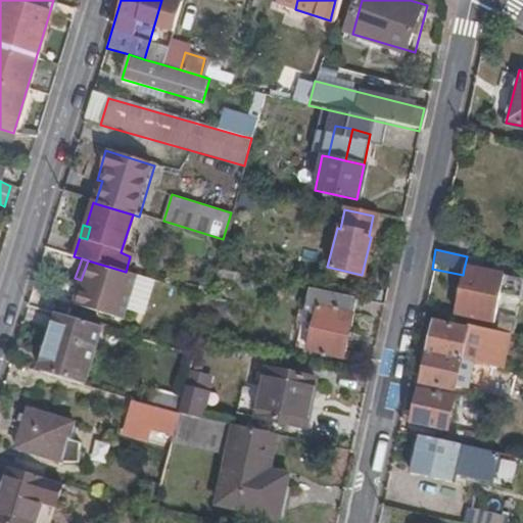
[(126,272),(88,260),(81,280),(75,304),(121,320),(136,275),(126,272)]
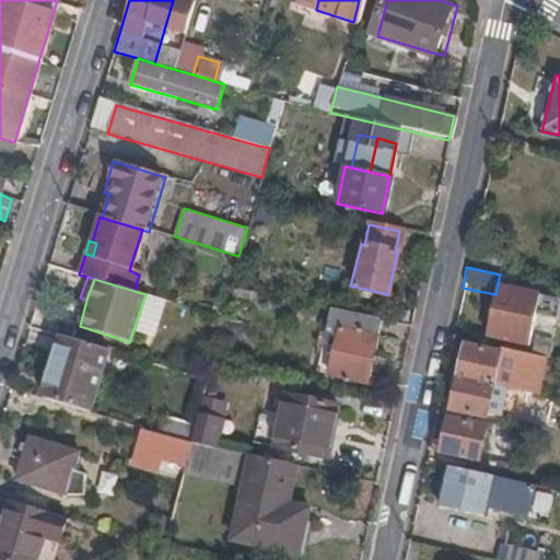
[(248,291),(232,287),(223,318),(241,322),(248,291)]
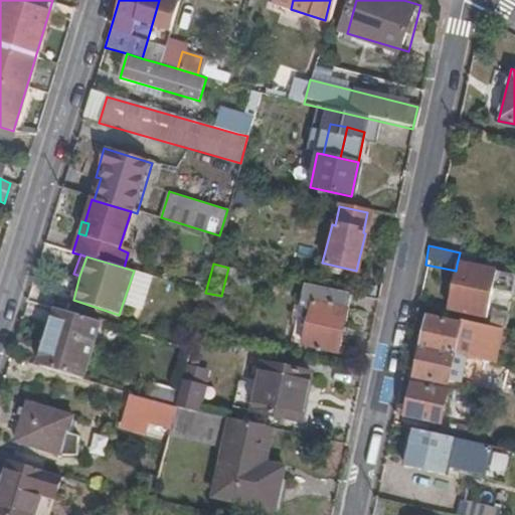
[(457,265),(456,271),(448,308),(482,316),(482,315),(487,293),(491,272),(457,265)]
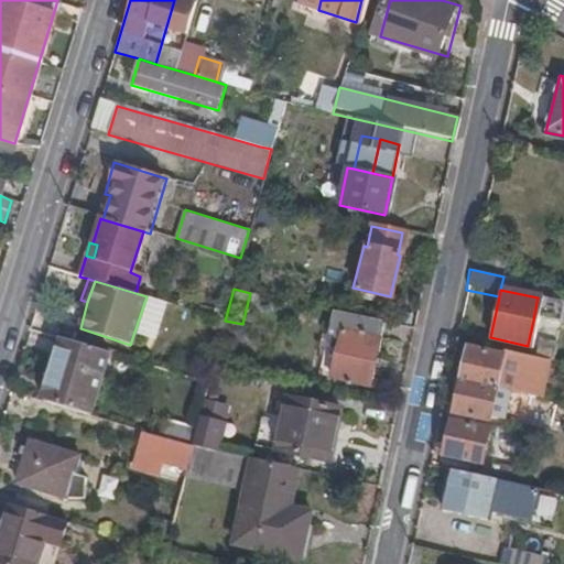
[(383,322),(338,312),(333,334),(340,336),(331,381),(369,389),(383,322)]
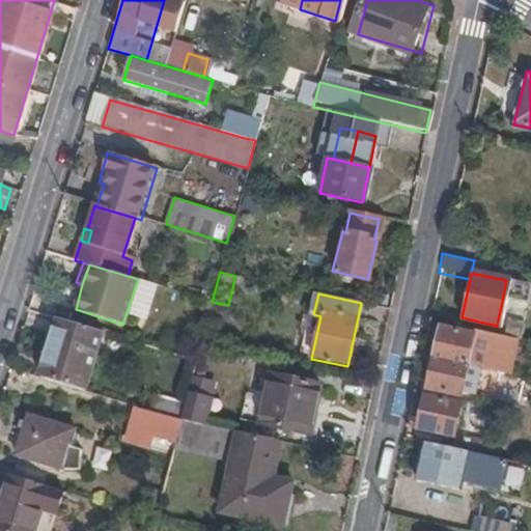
[(502,302),(497,325),(505,326),(522,329),(524,330),(529,308),(502,302)]
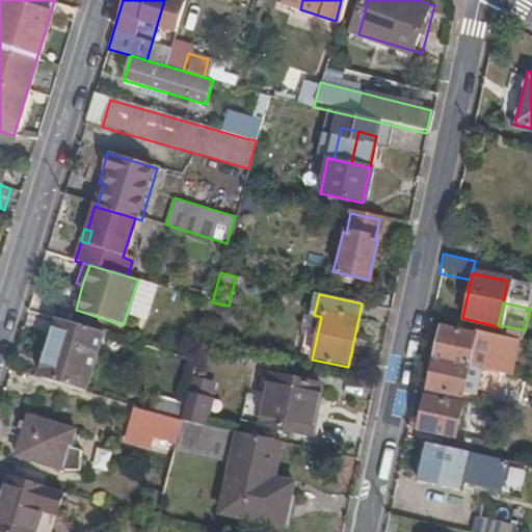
[(40,377),(85,391),(102,331),(57,318),(40,377)]
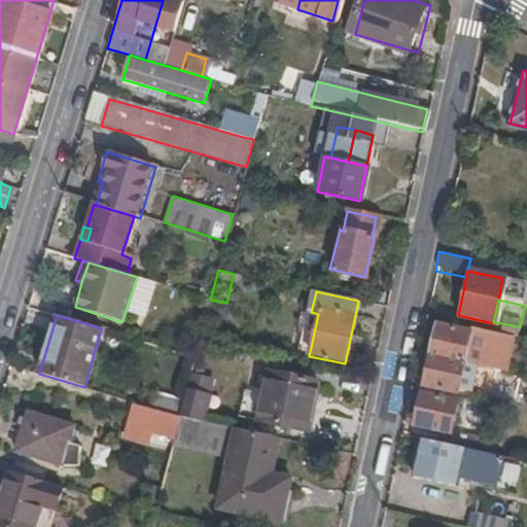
[(515,337),(518,326),(501,323),(499,334),(515,337)]
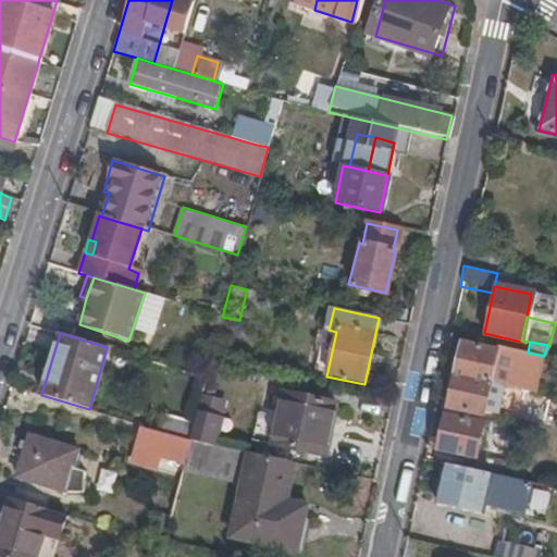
[(461,344),(455,374),(489,383),(496,351),(461,344)]
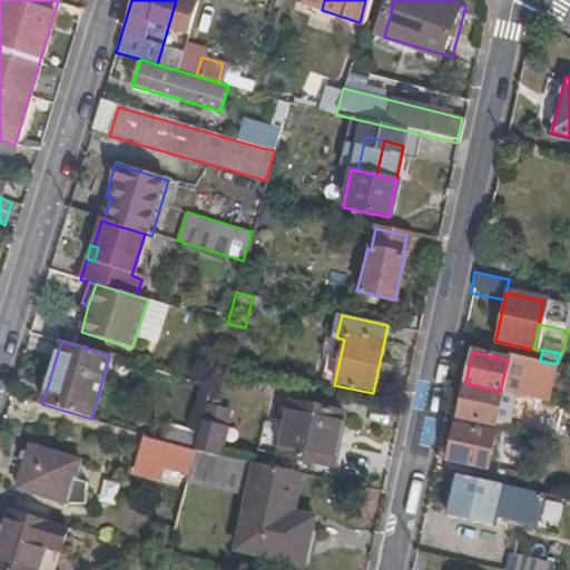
[(500,392),(465,383),(458,418),(493,425),(500,392)]
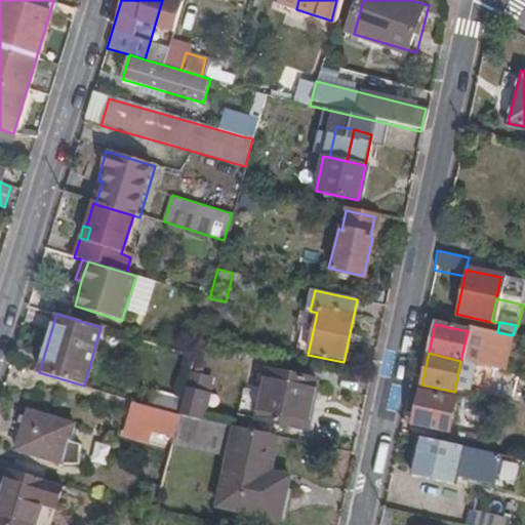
[(315,379),(267,368),(255,418),(304,430),(315,379)]
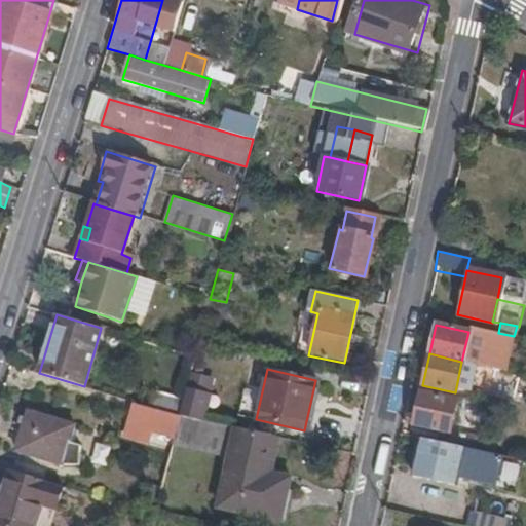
[(456,402),(420,392),(414,420),(450,428),(456,402)]
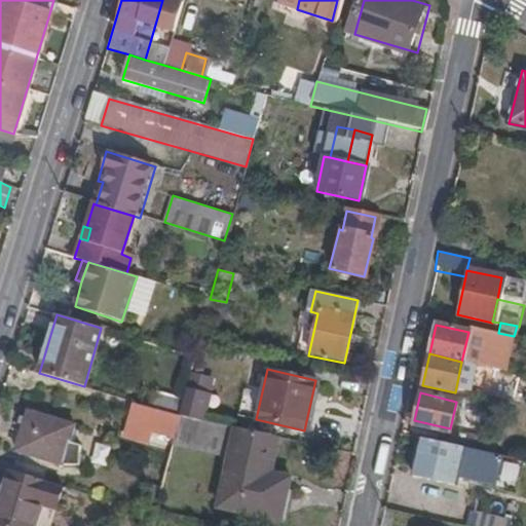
[(175,430),(179,415),(137,403),(128,434),(151,439),(154,424),(175,430)]
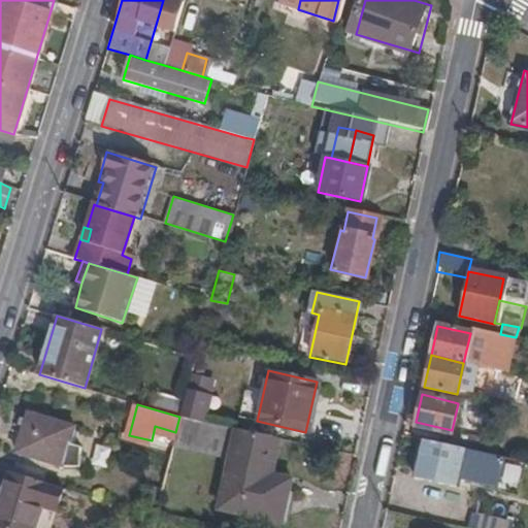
[(76,426),(29,413),(18,453),(65,466),(76,426)]
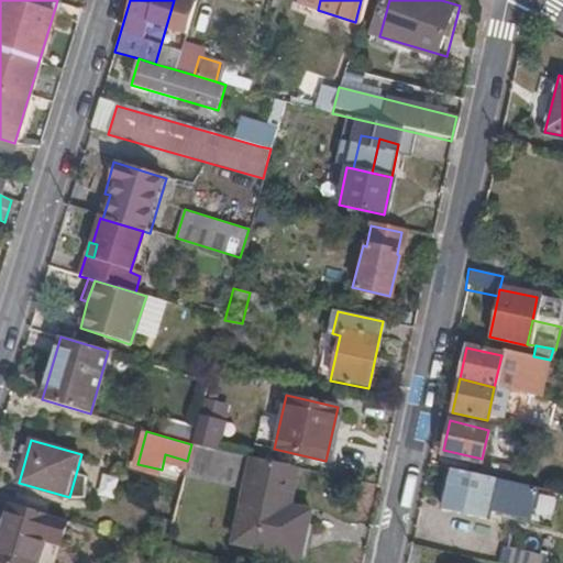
[(198,445),(191,444),(187,461),(184,475),(244,489),(233,542),(299,558),(307,523),(285,519),(287,509),(296,467),(212,449),(198,445)]
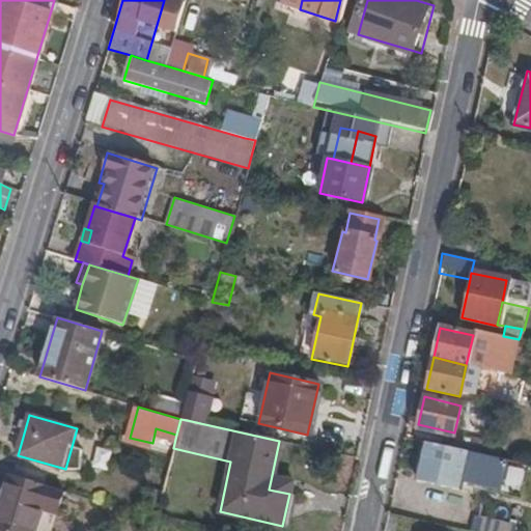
[(467,451),(458,448),(423,441),(414,480),(458,490),(460,480),(467,451)]
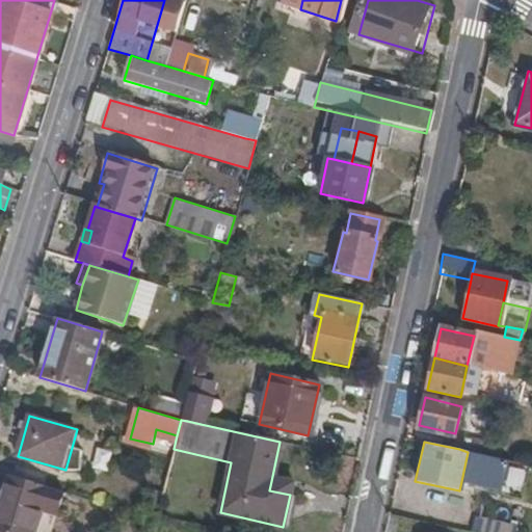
[(509,461),(468,452),(461,481),(502,490),(509,461)]
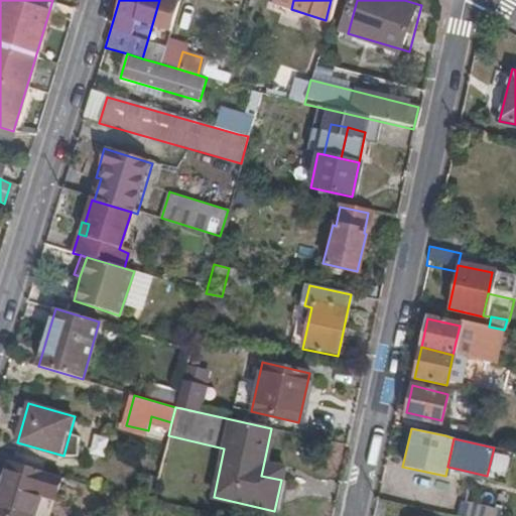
[(54,497),(60,478),(7,463),(0,486),(0,515),(30,515),(38,493),(54,497)]
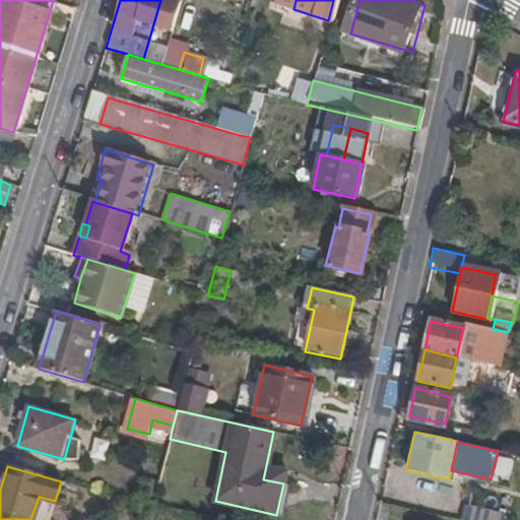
[(285,474),(265,470),(263,479),(283,483),(285,474)]
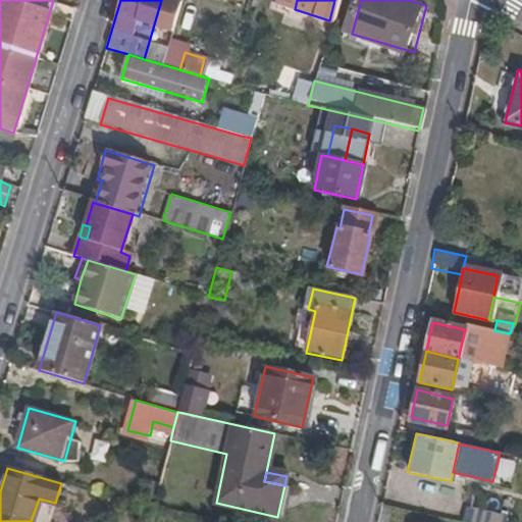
[(461,521),(503,521),(504,518),(465,509),(461,521)]
